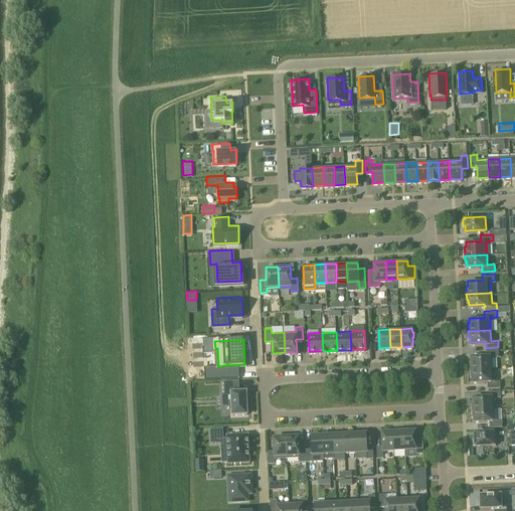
[(470,367),(470,368),(492,367),(492,366),(492,355),(499,355),(498,347),(486,348),(486,355),(471,355),(471,360),(470,360),(470,367)]
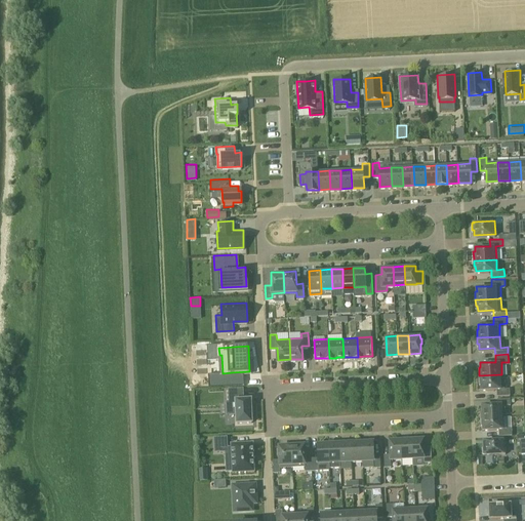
[(220,372),(208,372),(209,385),(232,384),(232,374),(220,375),(220,372)]
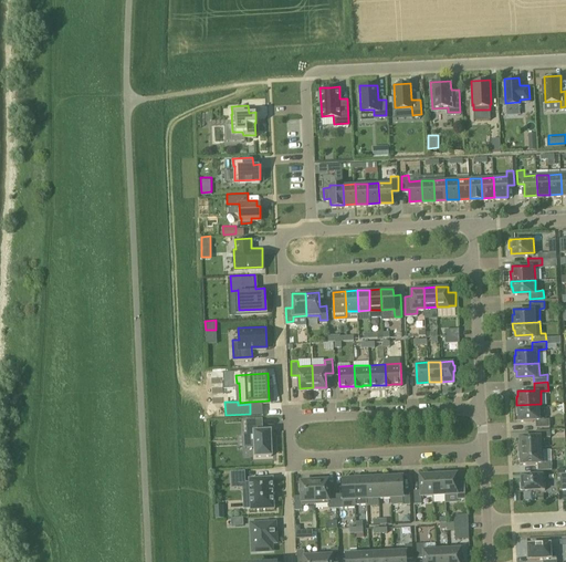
[(541,404),(516,405),(516,412),(519,412),(519,417),(535,416),(535,424),(549,423),(549,415),(542,416),(541,404)]
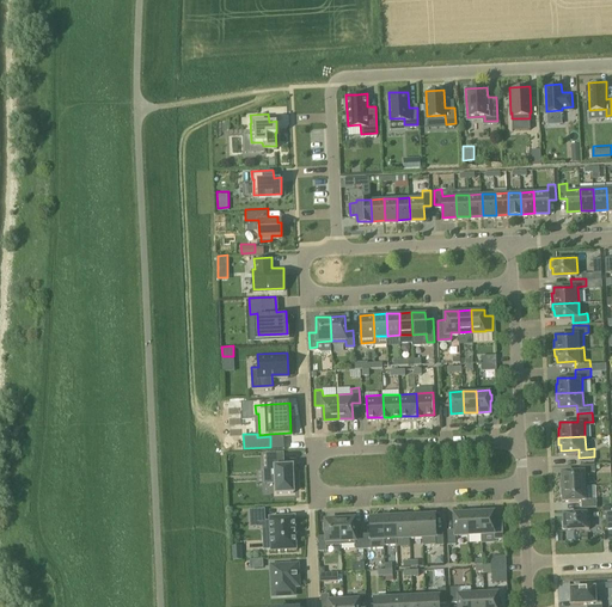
[(282,451),(265,451),(267,465),(274,464),(275,490),(293,490),(291,464),(282,464),(282,451)]
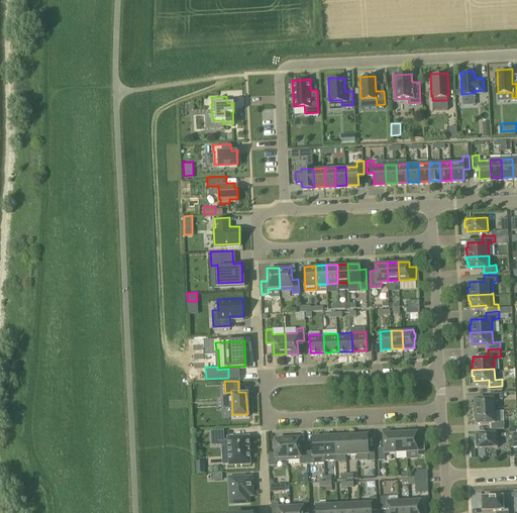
[(474,403),(474,407),(496,406),(495,397),(503,397),(502,390),(490,391),(490,397),(475,398),(475,402),(474,403)]
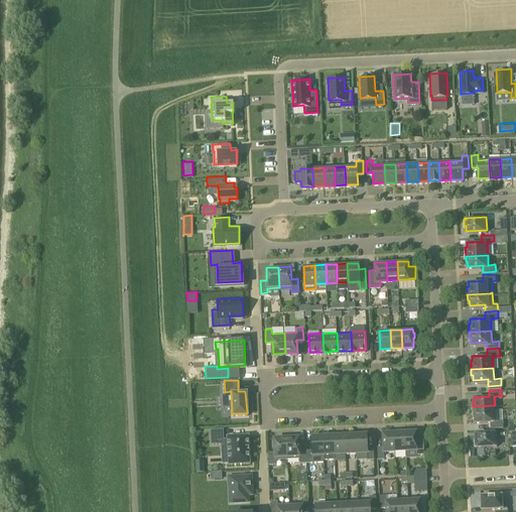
[(495,405),(473,406),(473,409),(473,415),(475,415),(475,420),(490,420),(490,426),(503,425),(503,419),(496,419),(495,407),(495,405)]
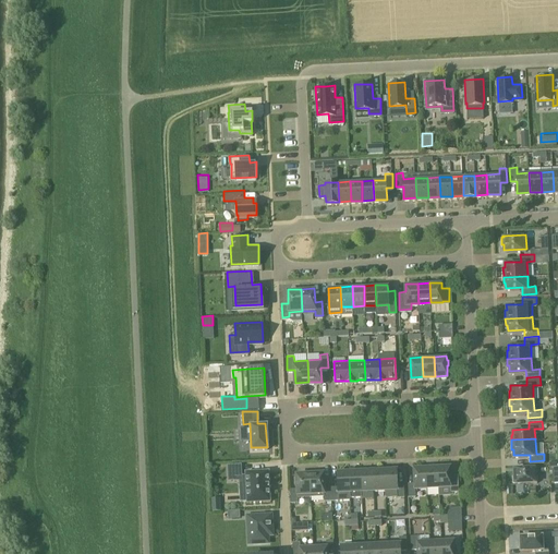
[(241,461),(228,462),(229,478),(246,477),(247,500),(270,498),(269,468),(246,469),(246,472),(242,472),(241,461)]
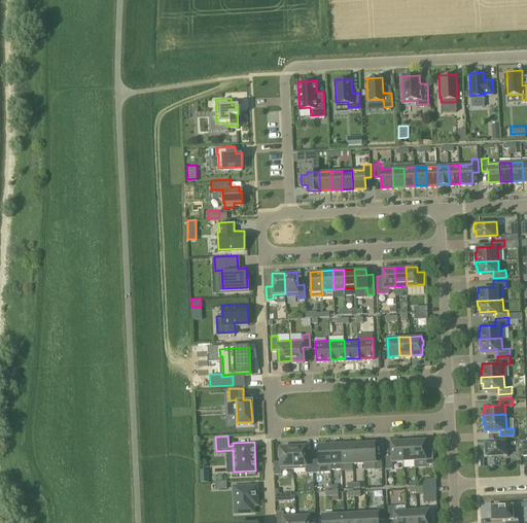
[(414,440),(415,458),(425,458),(425,462),(432,461),(432,446),(425,447),(425,439),(414,440)]
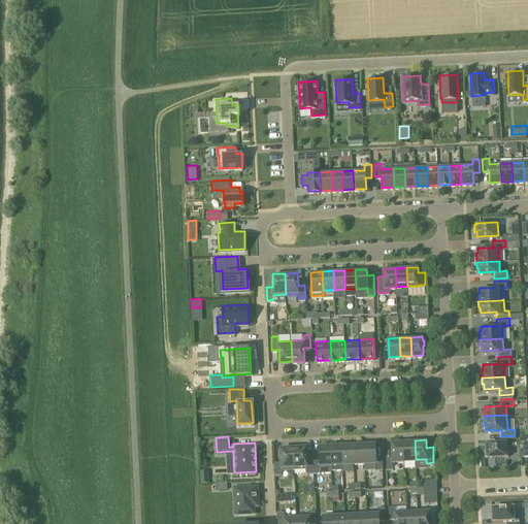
[(404,460),(416,459),(415,440),(403,441),(404,460)]
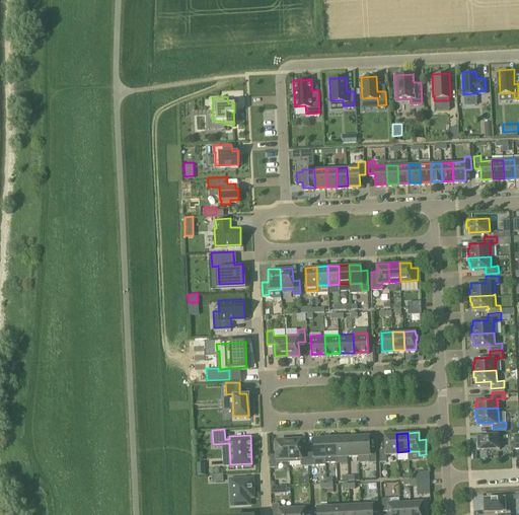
[(478,440),(476,440),(477,446),(478,446),(478,447),(500,446),(499,433),(478,434),(478,440)]
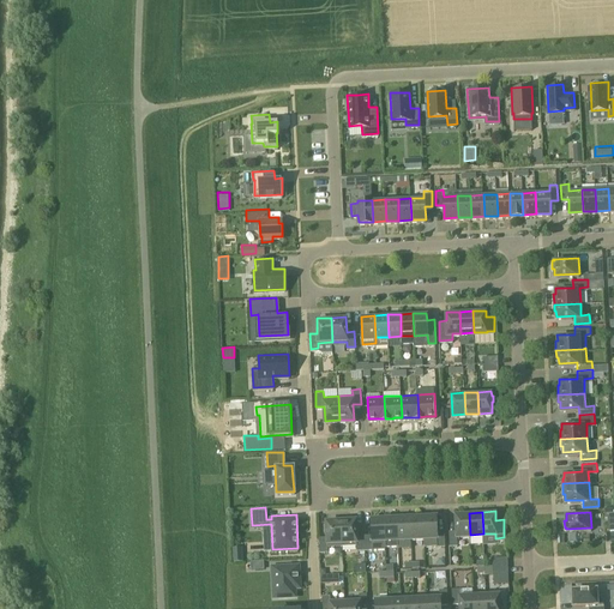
[(457,535),(470,535),(469,513),(456,513),(456,529),(449,529),(450,543),(457,543),(457,535)]
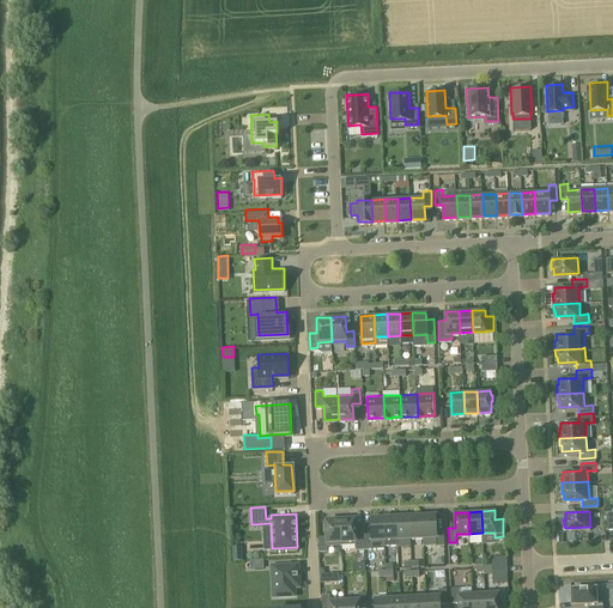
[(411,536),(423,536),(422,514),(410,515),(411,536)]
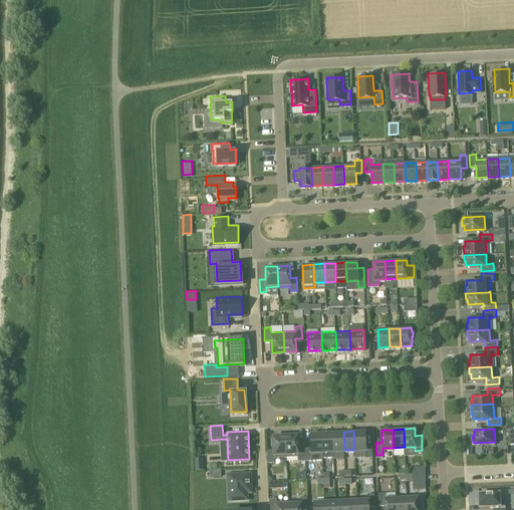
[(365,431),(353,431),(354,450),(355,455),(365,455),(365,456),(372,456),(372,443),(365,443),(365,431)]
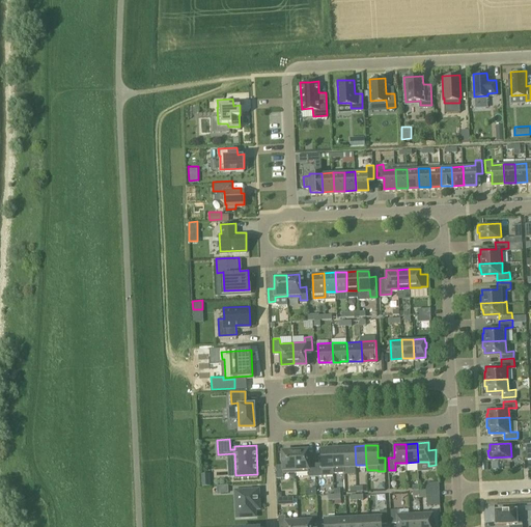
[(343,446),(332,447),(333,466),(333,472),(344,471),(344,466),(343,446)]
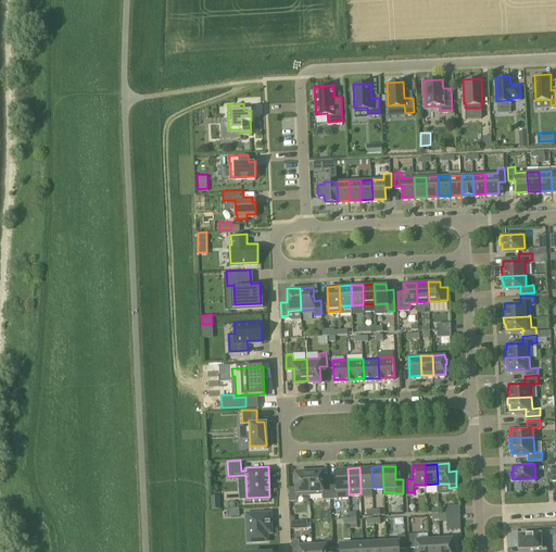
[(361,488),(373,487),(371,467),(359,467),(361,488)]
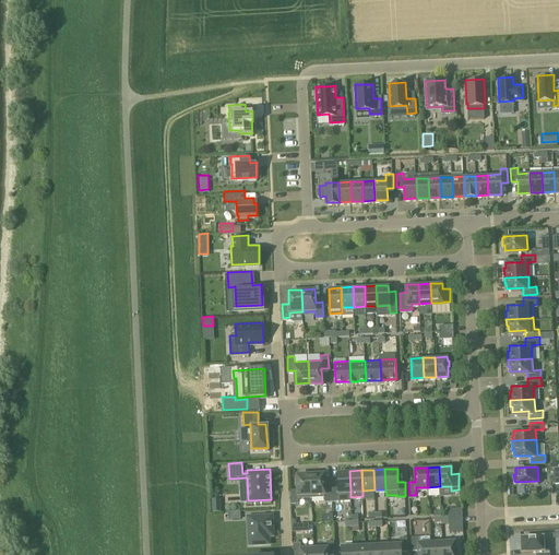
[(339,492),(351,491),(349,471),(337,472),(337,485),(331,485),(332,499),(339,499),(339,492)]
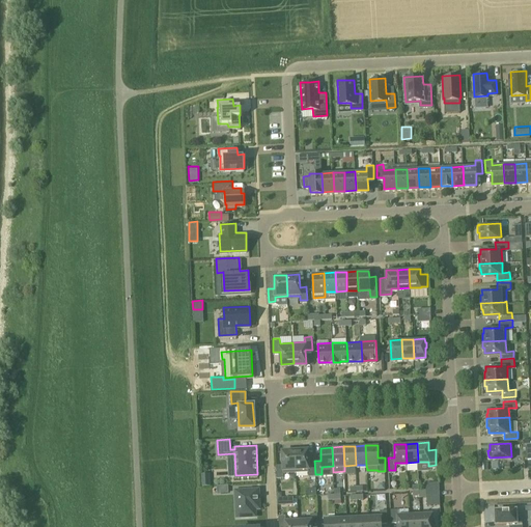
[(315,474),(314,461),(308,462),(308,448),(295,449),(296,470),(308,470),(308,474),(315,474)]
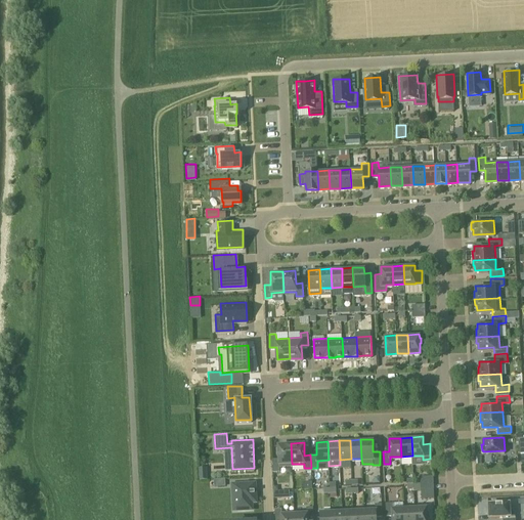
[(279,465),(292,464),(291,443),(278,443),(278,457),(272,457),(273,470),(279,469),(279,465)]
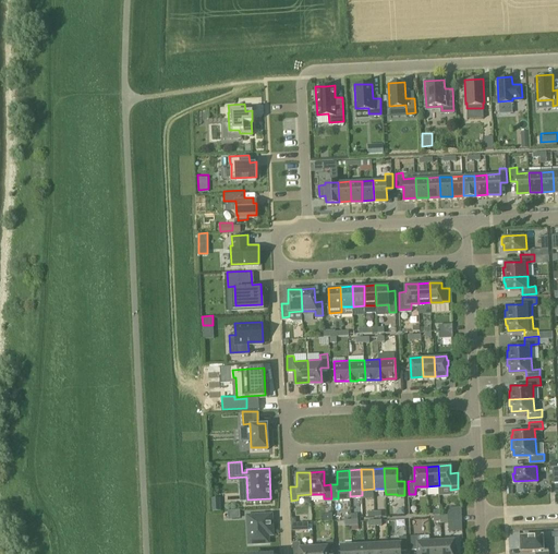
[(255,529),(256,540),(270,539),(269,531),(274,531),(274,519),(271,519),(271,513),(251,514),(251,529),(255,529)]
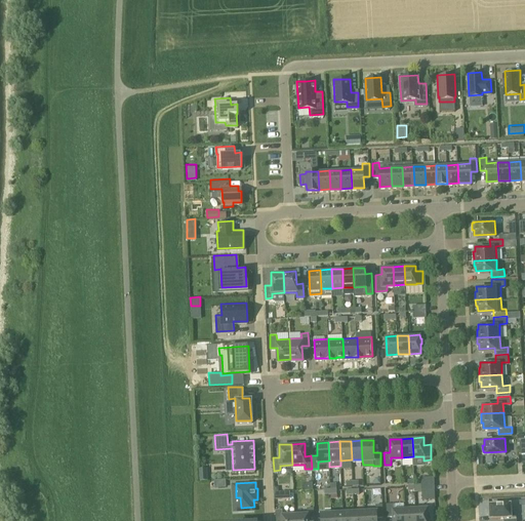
[(489,502),(489,514),(490,514),(497,514),(505,514),(505,520),(517,519),(517,513),(511,513),(511,501),(510,501),(496,502),(489,502)]
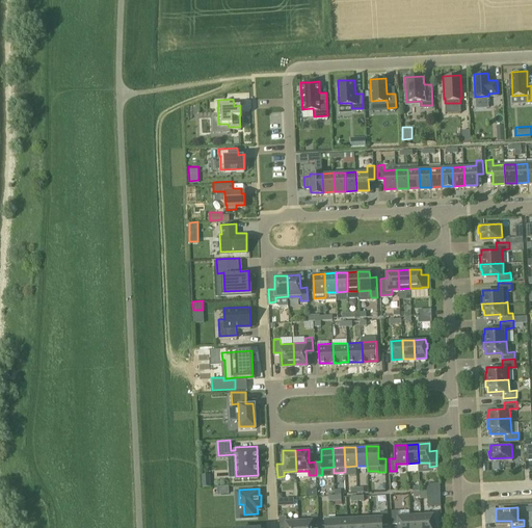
[(370,517),(370,527),(381,527),(381,522),(388,522),(388,508),(380,509),(381,517),(370,517)]
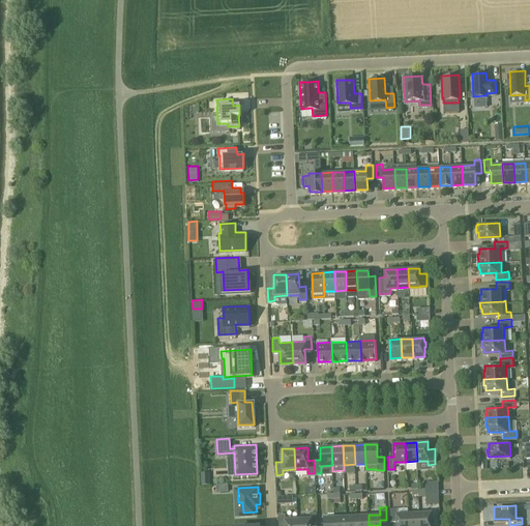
[(405,525),(405,513),(396,514),(396,506),(389,506),(390,520),(396,519),(396,525),(405,525)]
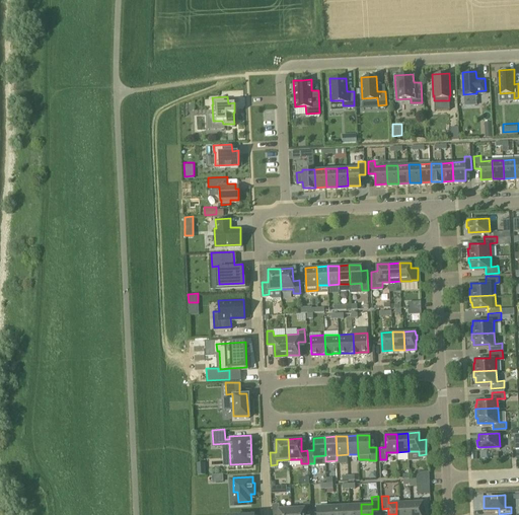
[(291,505),(291,514),(304,514),(304,512),(310,512),(310,500),(303,500),(303,504),(291,505)]
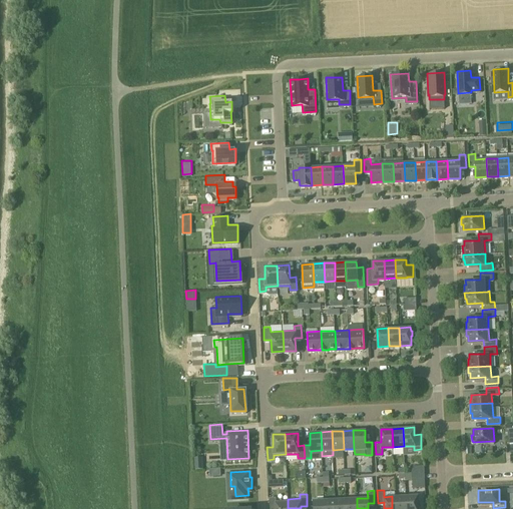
[(288,508),(288,499),(276,500),(276,495),(269,495),(270,508),(276,508),(288,508)]
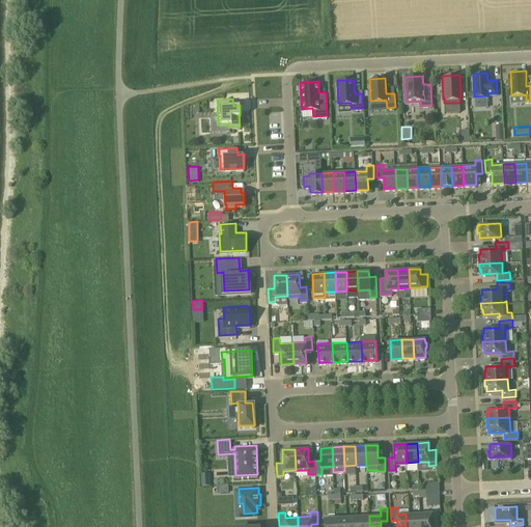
[(419,514),(419,526),(432,526),(432,522),(434,522),(434,517),(432,517),(431,512),(419,514)]
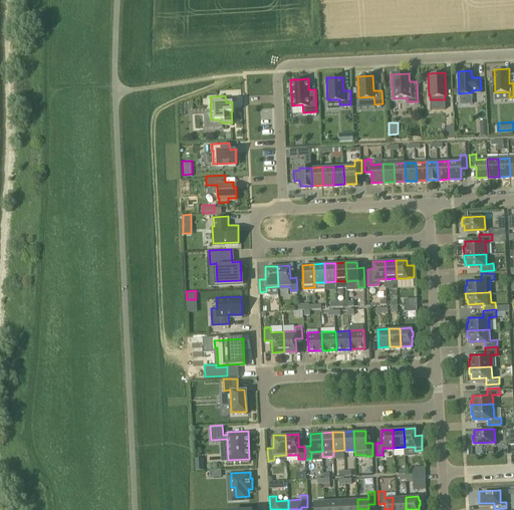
[(393,509),(406,509),(406,497),(393,497),(393,509)]
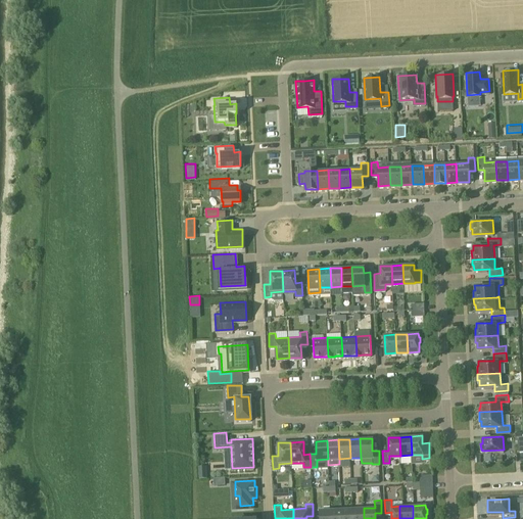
[(352,518),(364,518),(364,508),(352,509),(352,518)]
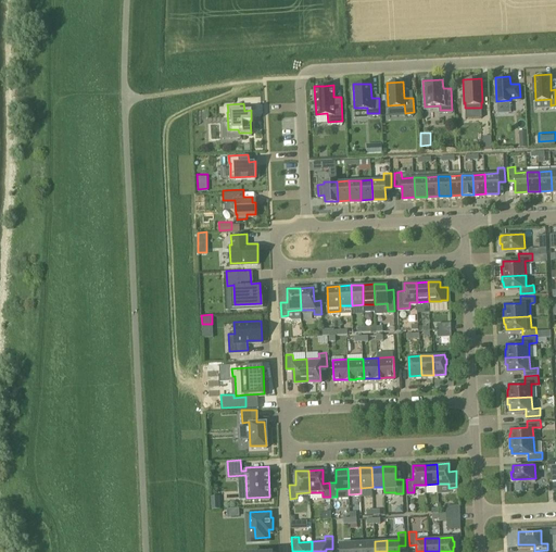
[(351,551),(363,551),(363,541),(351,542),(351,551)]
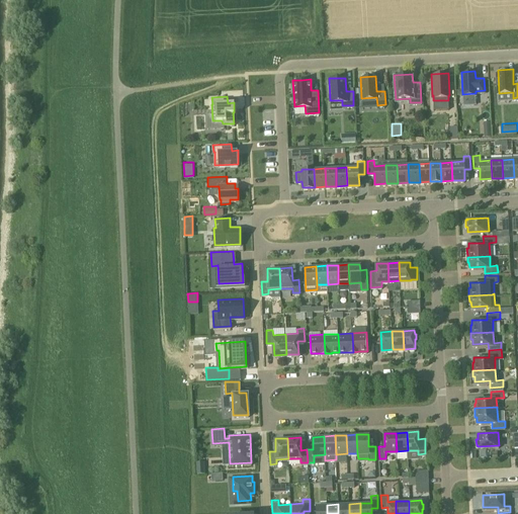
[(338,513),(349,513),(349,504),(338,504),(338,513)]
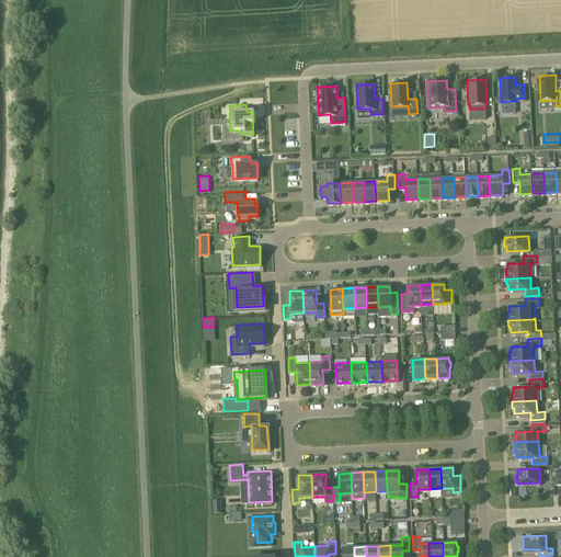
[(342,556),(354,556),(354,547),(342,547),(342,556)]
